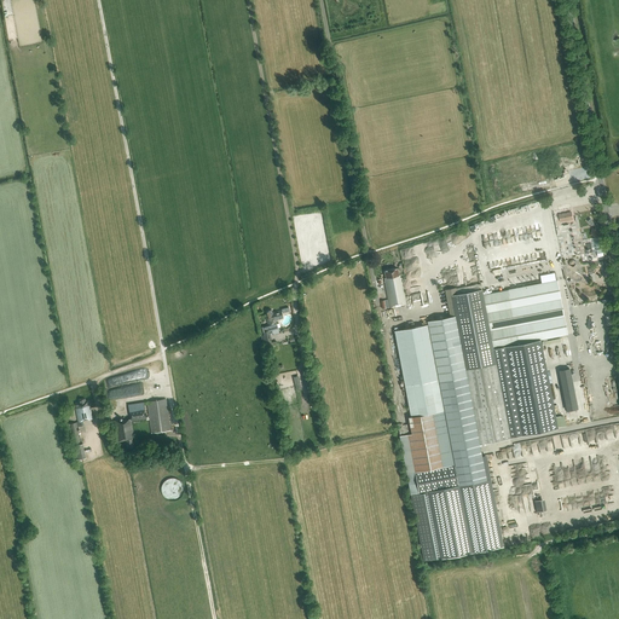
[(572,212),(559,214),(560,223),(573,220),(572,212)]
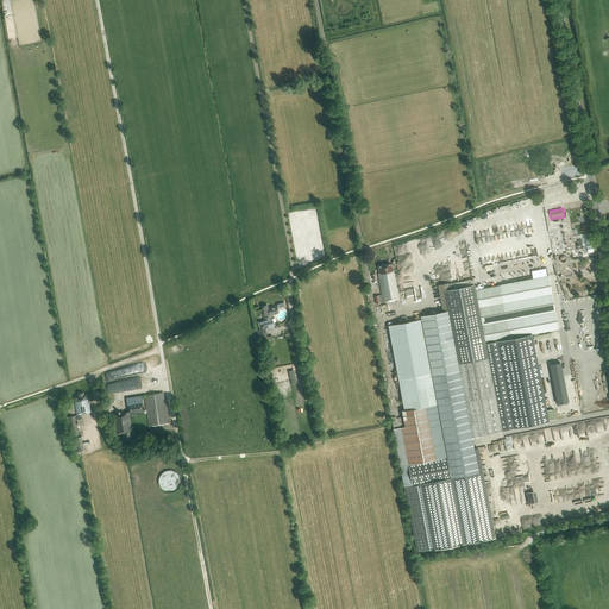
[(400,299),(395,270),(393,271),(390,264),(378,267),(380,274),(378,275),(383,302),(400,299)]
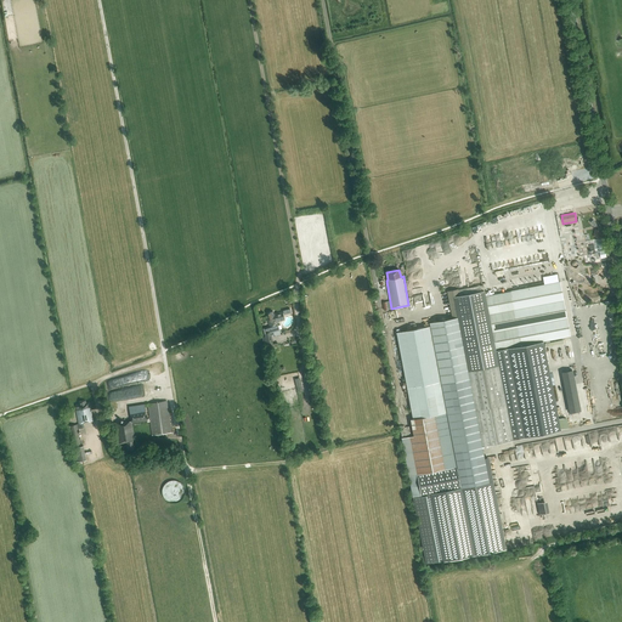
[(439,561),(501,549),(507,548),(488,457),(484,458),(481,445),(560,430),(543,341),(570,337),(559,282),(542,286),(485,295),(484,290),(459,295),(457,289),(447,290),(452,318),(429,322),(430,326),(396,333),(412,418),(411,419),(413,435),(401,437),(412,497),(413,496),(425,563),(439,560),(439,561)]
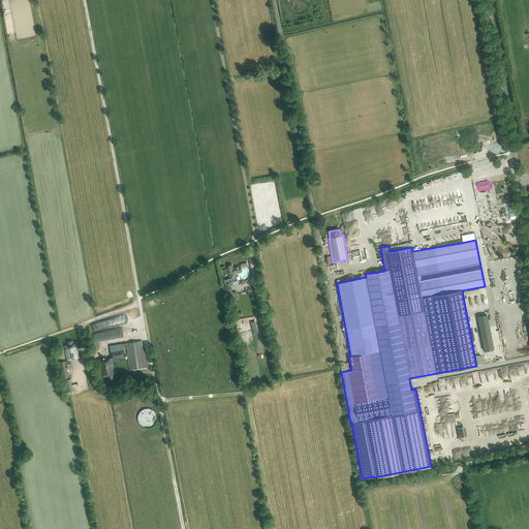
[(237,276),(236,273),(242,272),(241,266),(232,268),(232,266),(227,267),(228,269),(227,269),(229,278),(224,279),(224,283),(227,296),(232,294),(230,283),(238,281),(237,276)]
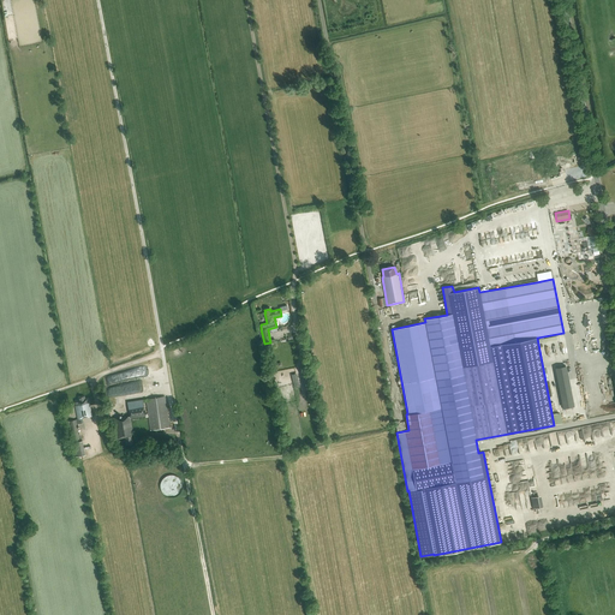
[(563,407),(574,405),(567,364),(555,366),(563,407)]
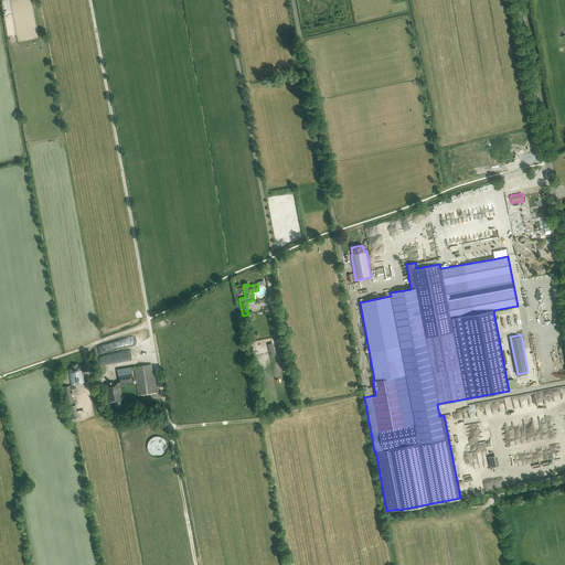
[(78,364),(73,364),(73,368),(70,368),(70,372),(70,373),(71,384),(84,382),(82,365),(78,365),(78,364)]
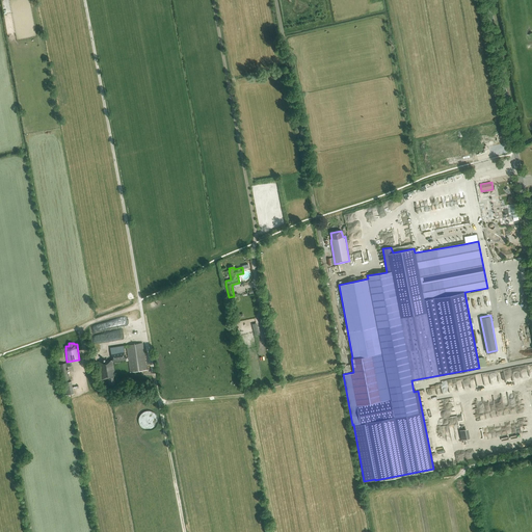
[(130,372),(147,370),(142,343),(127,345),(110,348),(112,360),(98,362),(101,379),(108,378),(108,386),(115,384),(113,376),(114,376),(114,374),(115,374),(113,363),(114,363),(114,362),(126,360),(126,361),(128,361),(130,372)]
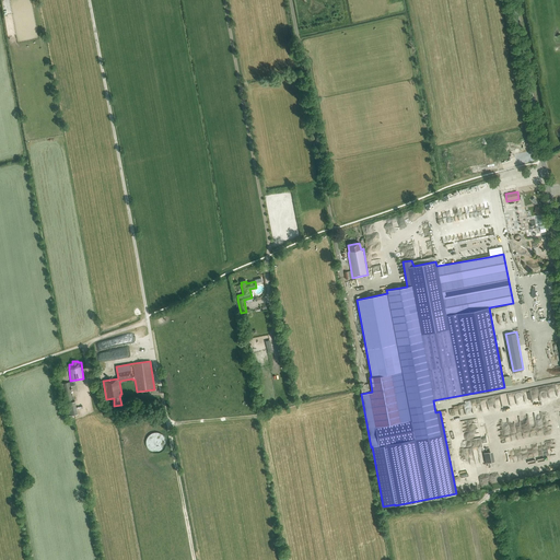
[(483,453),(487,463),(496,461),(492,450),(483,453)]
